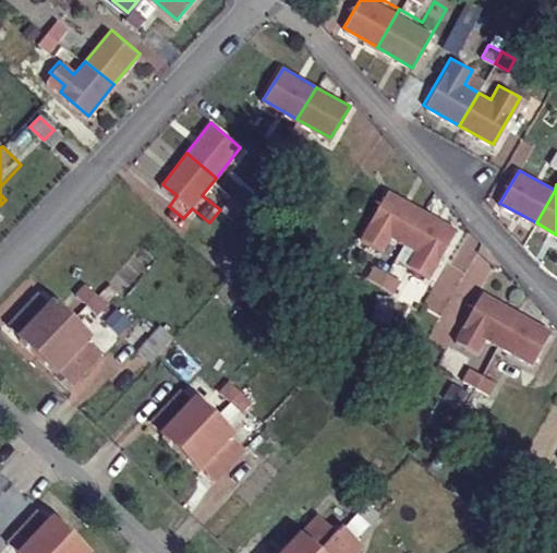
[(403,242),(423,211),(389,190),(371,221),(403,242)]
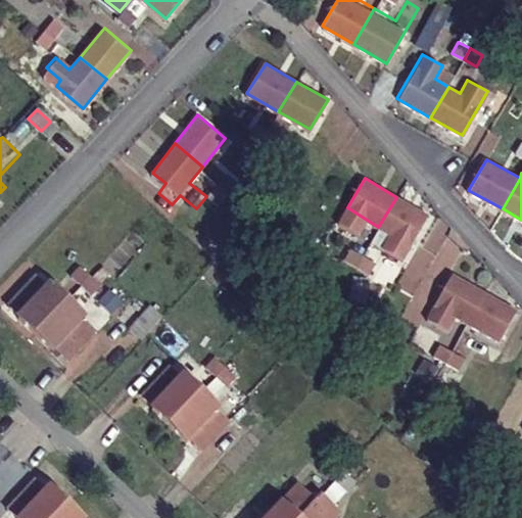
[(428,217),(396,197),(378,227),(394,237),(384,253),(399,263),(428,217)]
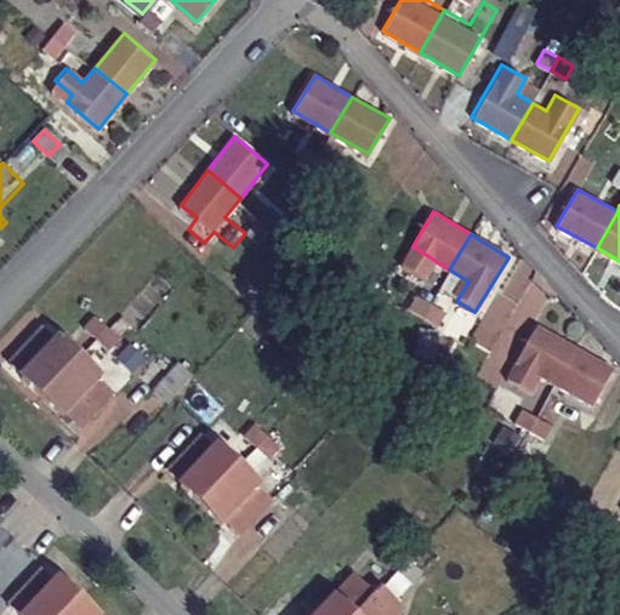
[(404,305),(416,284),(398,273),(386,292),(404,305)]
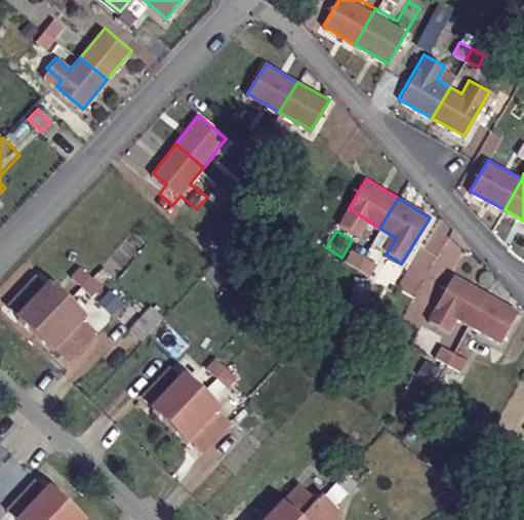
[(71,275),(82,284),(89,276),(90,274),(80,265),(71,275)]
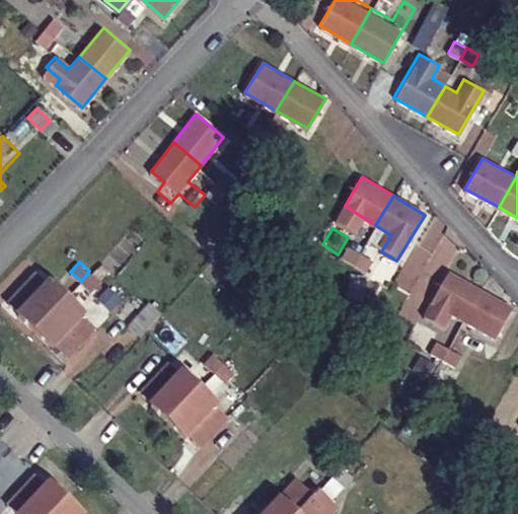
[(18,311),(17,313),(34,331),(66,297),(48,281),(47,282),(35,271),(7,301),(18,311)]
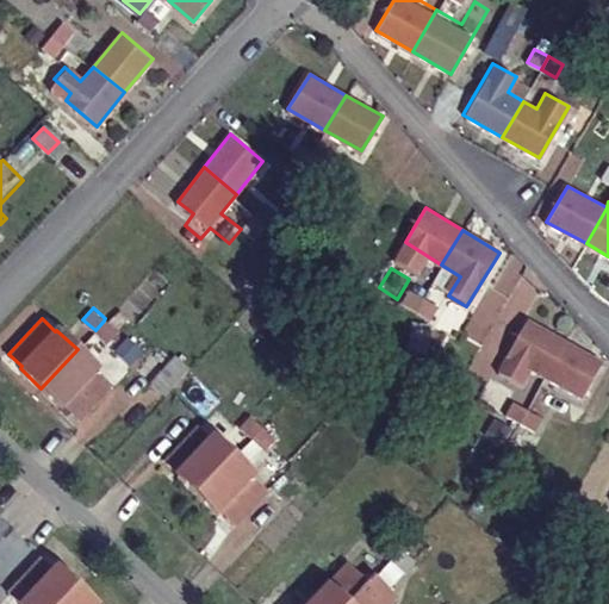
[(104,321),(95,330),(107,341),(117,330),(105,318),(104,321)]
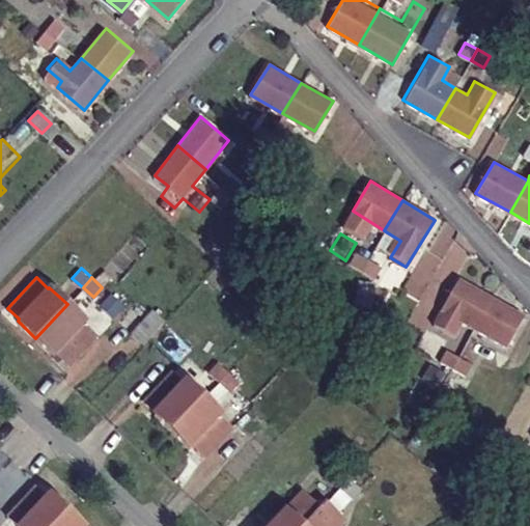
[(473,329),(492,297),(461,277),(450,294),(440,288),(430,304),(473,329)]
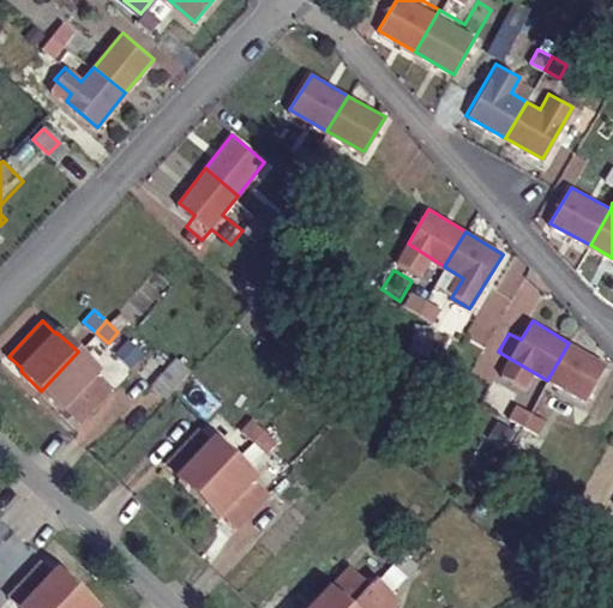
[(606,366),(569,343),(547,380),(564,391),(557,402),(578,414),(584,403),(600,413),(612,395),(595,384),(606,366)]
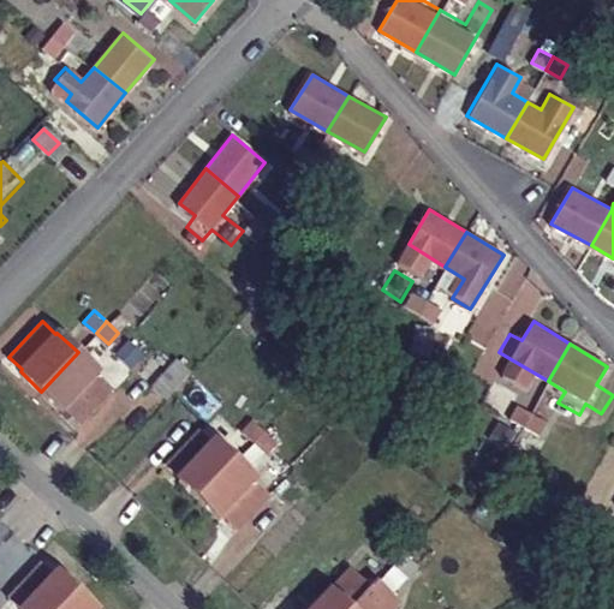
[(41,392),(63,411),(65,409),(78,422),(112,387),(97,374),(99,372),(78,352),(41,392)]
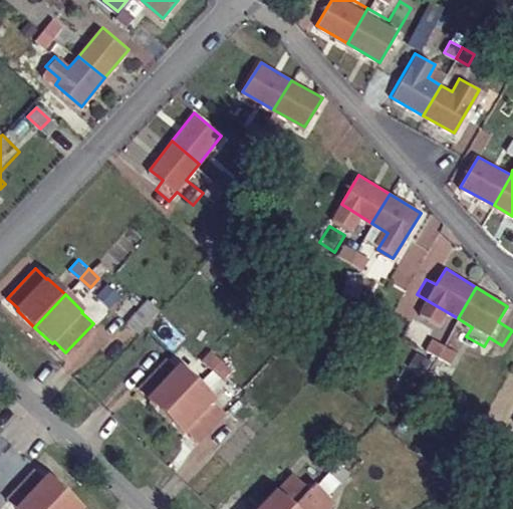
[(126,321),(138,332),(159,309),(148,298),(126,321)]
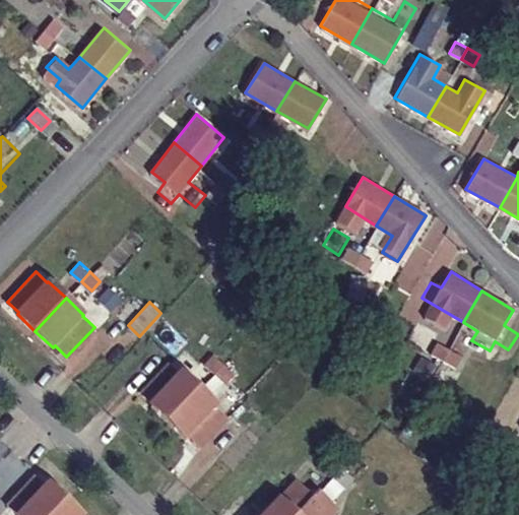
[(166,420),(219,362),(203,346),(149,404),(166,420)]
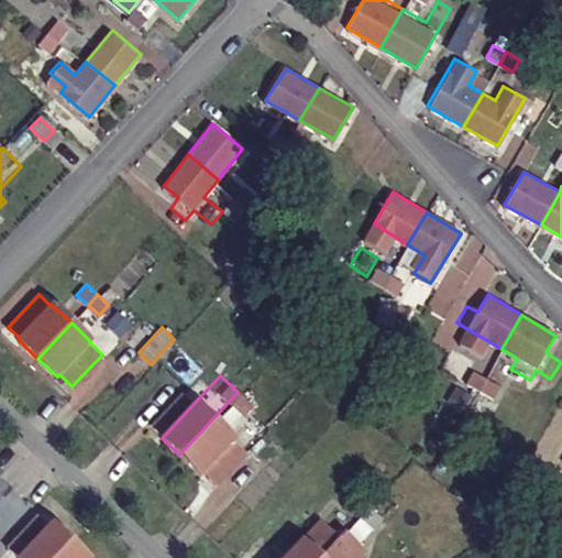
[(259,412),(238,392),(179,455),(200,473),(259,412)]
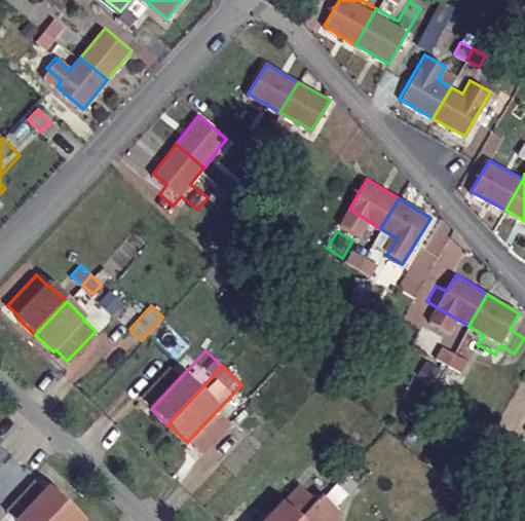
[(138,398),(146,406),(177,375),(169,367),(138,398)]
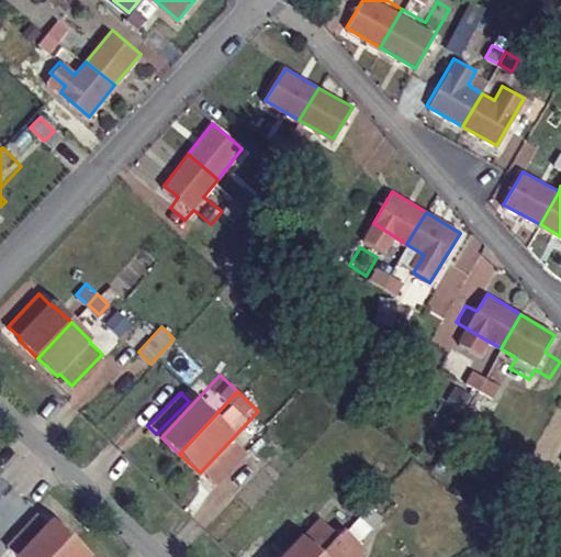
[(316,556),(344,528),(365,507),(347,491),(283,556),(316,556)]
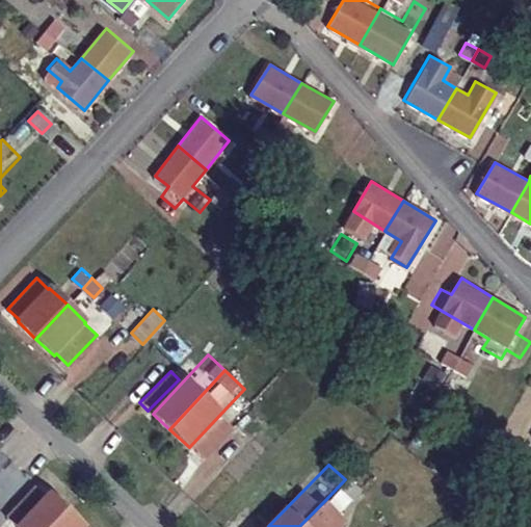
[(22,518),(42,497),(33,490),(14,510),(22,518)]
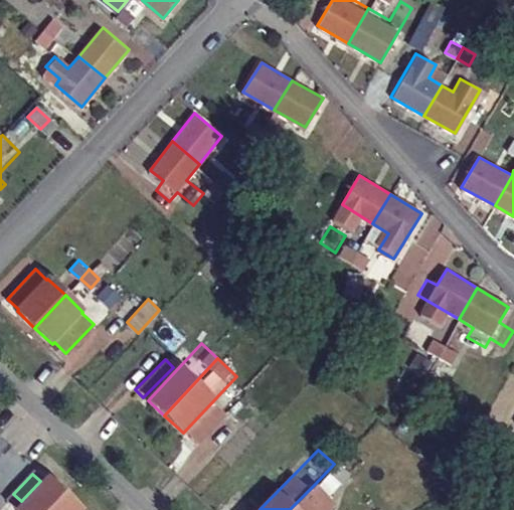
[(51,509),(65,495),(49,479),(18,509),(51,509)]
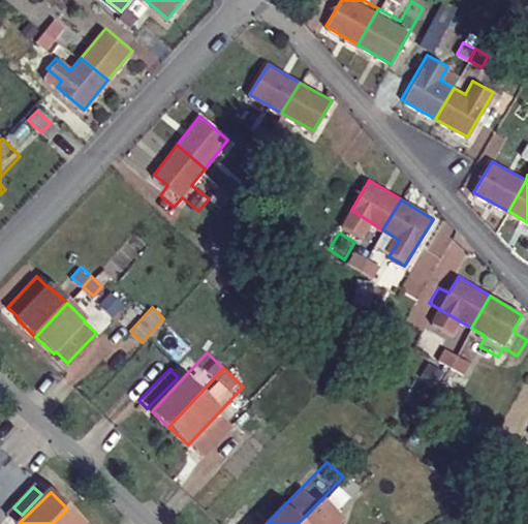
[(333,523),(342,514),(323,497),(298,523),(333,523)]
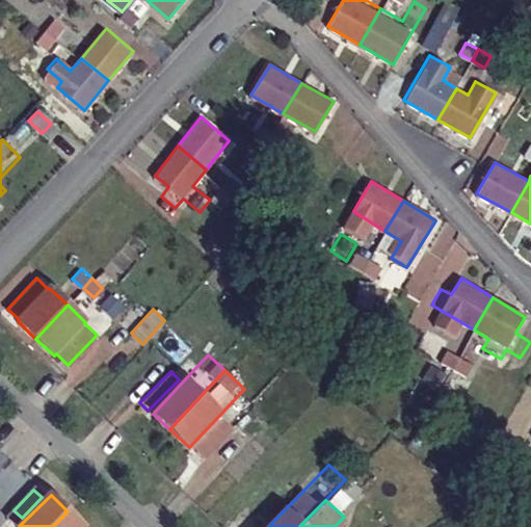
[(83,526),(68,511),(53,526),(83,526)]
